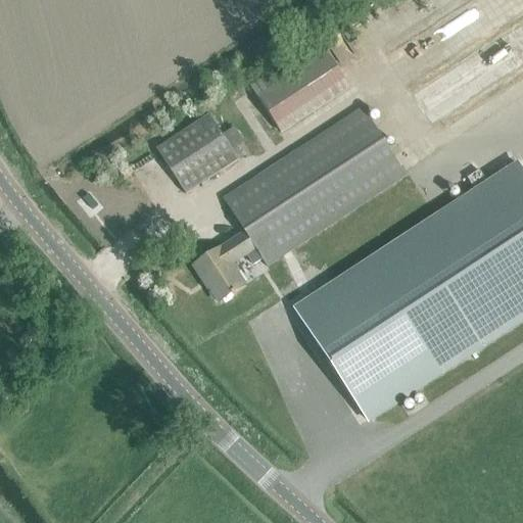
[(280,132),(349,87),(319,42),(250,87),(280,132)]
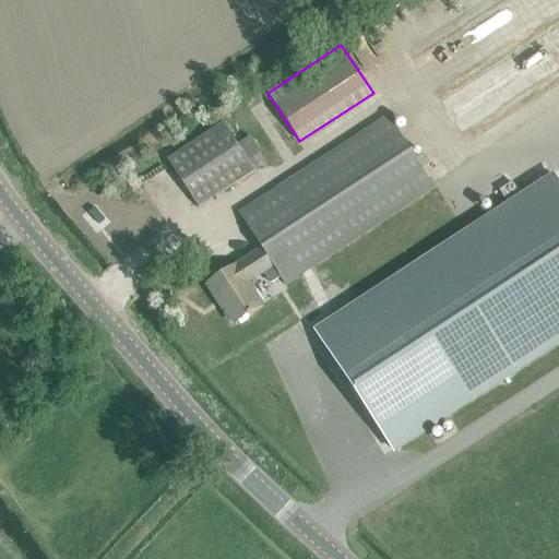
[(431,189),(419,169),(384,116),(237,211),(261,250),(236,266),(206,285),(223,310),(224,309),(234,324),(263,306),(249,284),(272,266),(284,285),(431,189)]
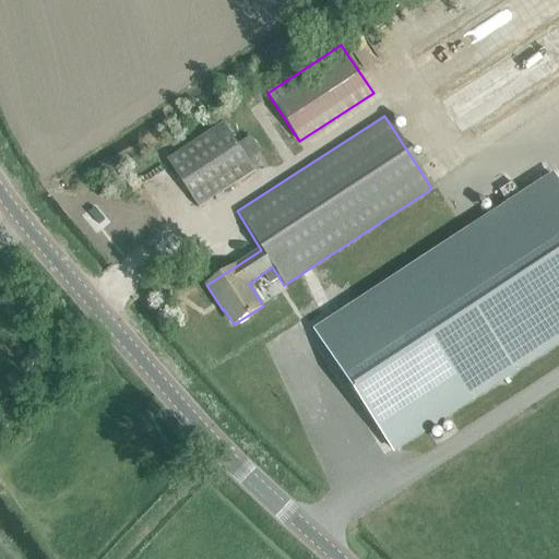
[(167,159),(167,161),(198,207),(253,171),(222,123),(167,159)]
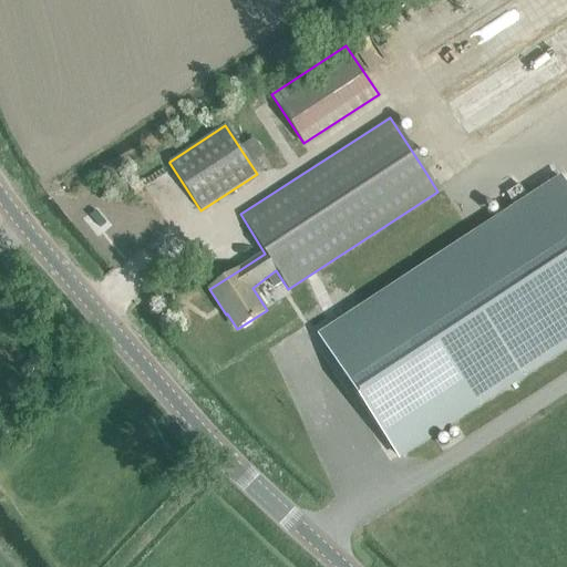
[(241,143),(253,160),(266,151),(254,134),(241,143)]
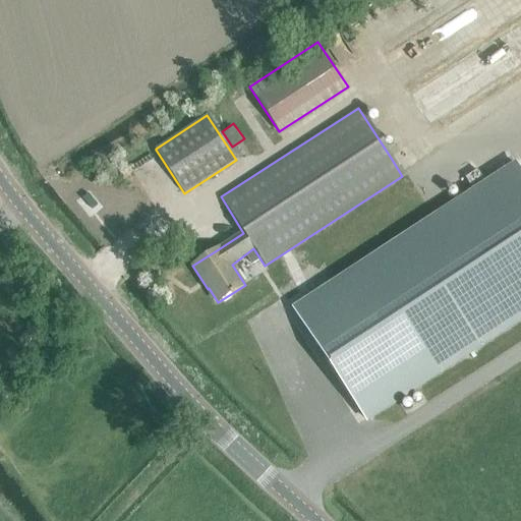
[(359,413),(520,309),(520,172),(513,161),(290,304),(359,413)]
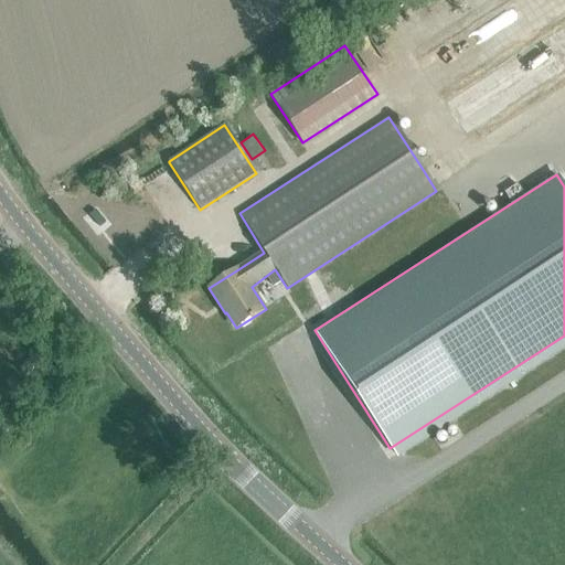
[(19,376),(13,375),(8,379),(7,385),(10,390),(17,391),(21,387),(22,382),(19,376)]
